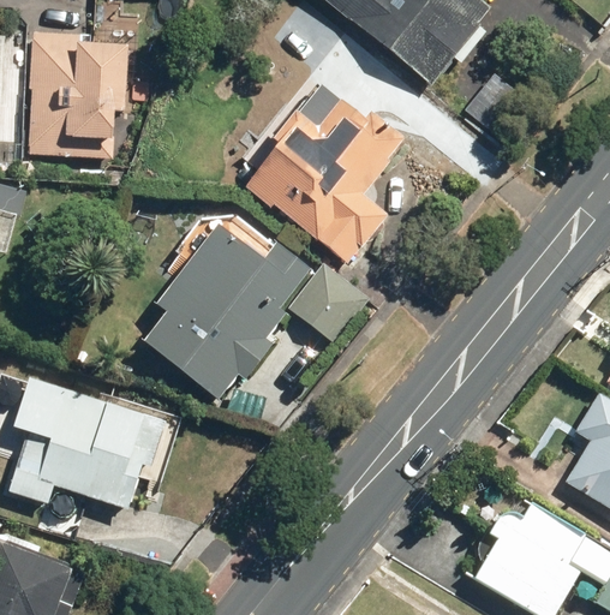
[(323,0),(437,84),(494,7),(483,0),(323,0)]
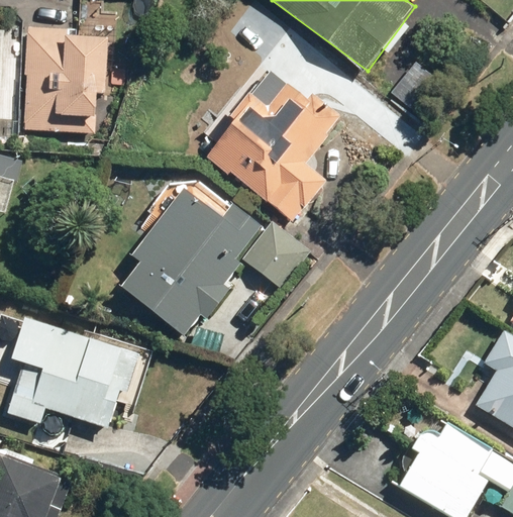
[(26,76),(23,129),(71,131),(72,116),(98,118),(99,95),(109,95),(112,38),(76,36),(76,30),(26,27),(23,76),(26,76)]
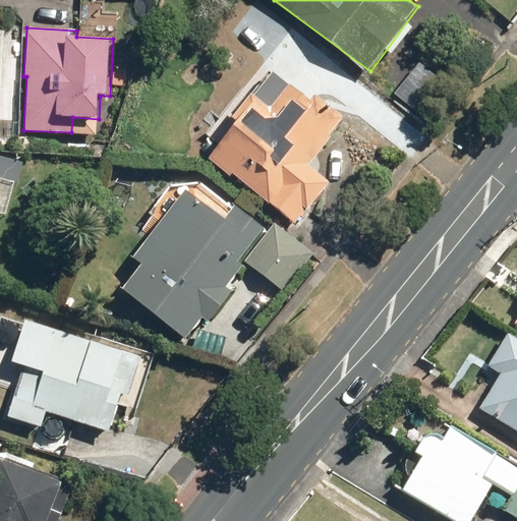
[(0,120),(11,121),(15,31),(0,30),(0,120)]
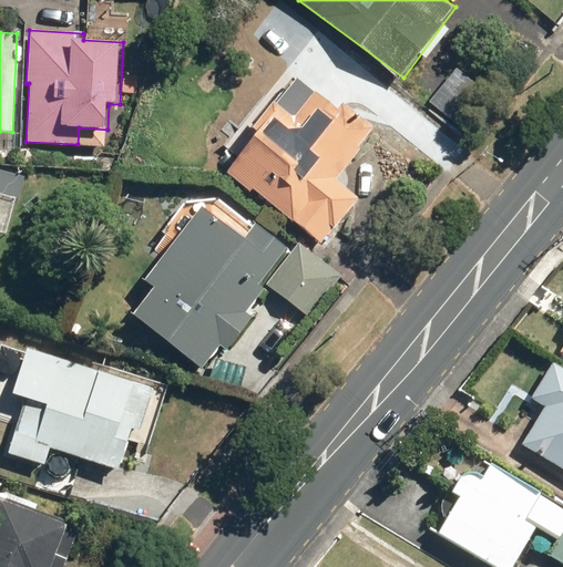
[(335,174),(375,129),(343,100),(337,104),(304,74),(252,134),(259,141),(232,172),(316,247),(360,197),(335,174)]
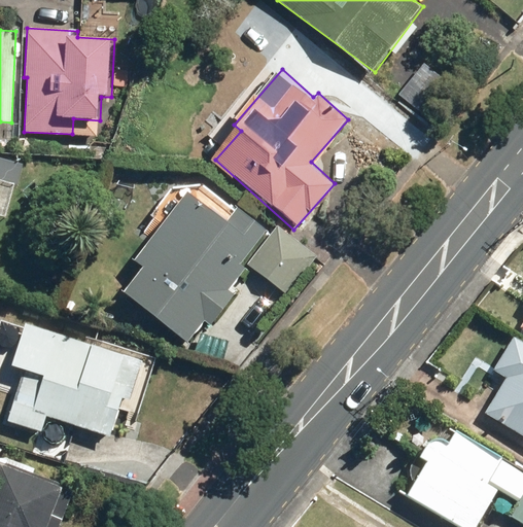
[(214,323),(235,293),(229,289),(245,266),(272,229),(273,227),(242,205),(230,221),(188,191),(136,264),(144,270),(126,295),(190,342),(207,318),(214,323)]
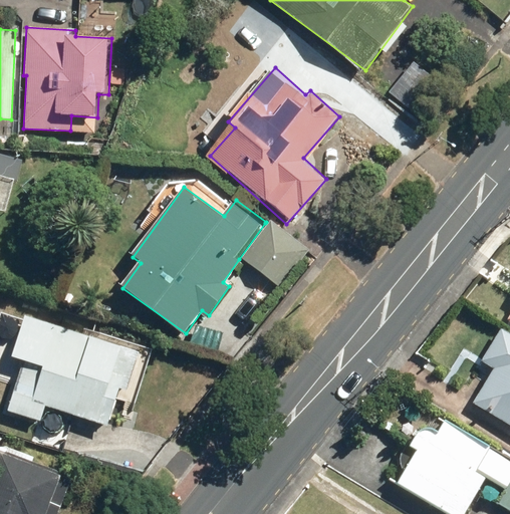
[(307,247),(268,219),(266,222),(265,223),(239,259),(278,287),(307,247)]
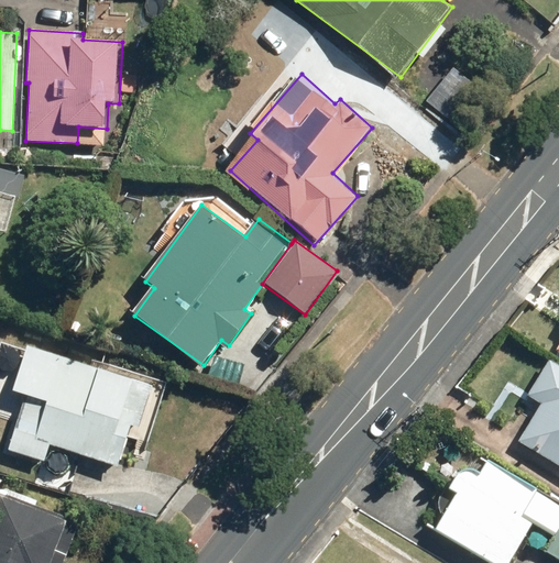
[(51,444),(118,467),(132,427),(141,430),(155,388),(29,343),(12,389),(50,403),(45,414),(23,406),(8,450),(44,463),(51,444)]
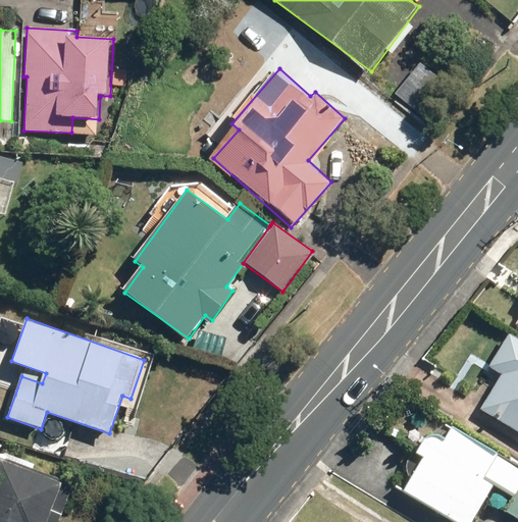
[(517,337),(508,331),(487,365),(499,372),(478,407),(517,430),(517,337)]
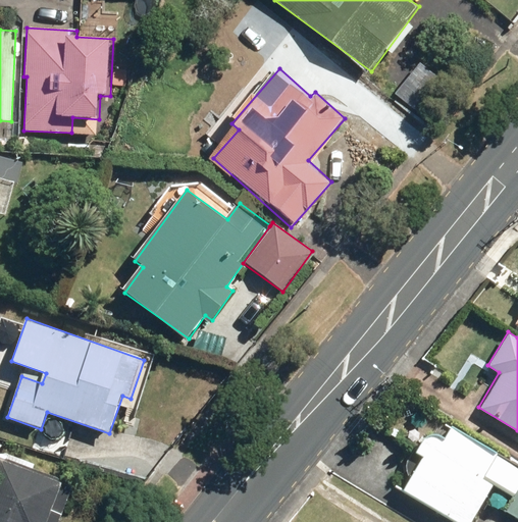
[(514,496),(517,488),(517,466),(452,427),(442,445),(424,434),(416,449),(422,453),(403,485),(395,480),(390,487),(447,521),(469,521),(494,483),(514,496)]
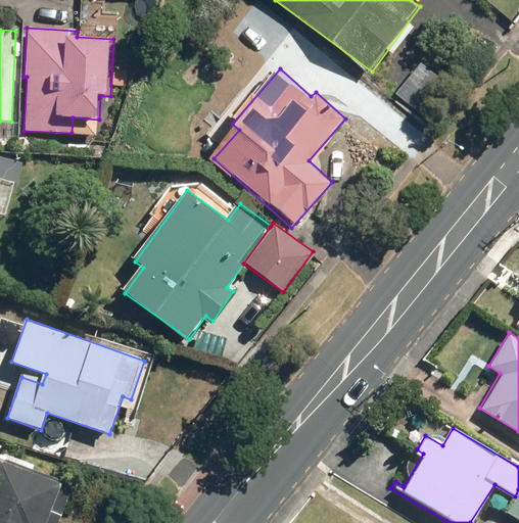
[(8,459),(0,478),(0,522),(57,522),(74,485),(8,459)]
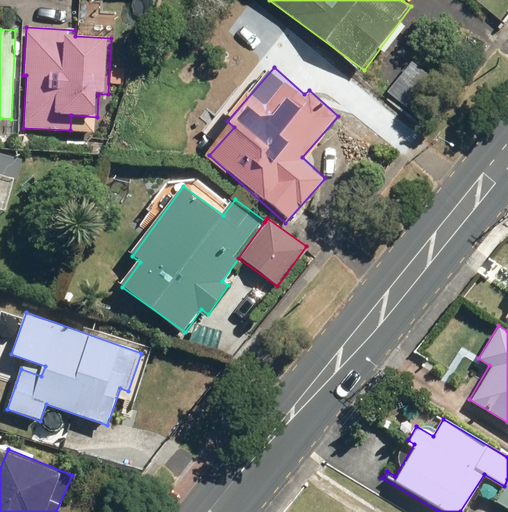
[(507,479),(504,486),(494,503),(507,511),(507,479)]
